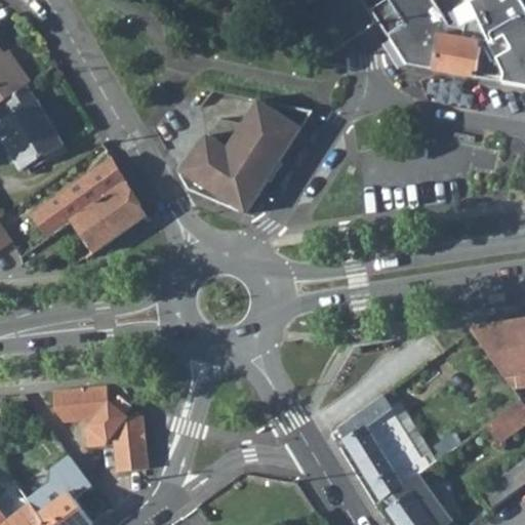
[(391,0),(386,0),(372,9),(389,36),(406,24),(391,0)]
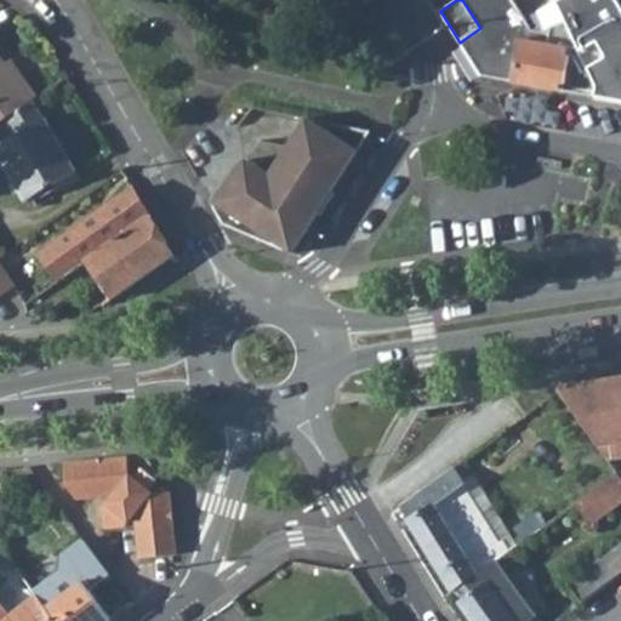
[(465,50),(495,79),(596,96),(597,86),(567,23),(552,29),(551,35),(534,32),(513,0),(462,0),(480,28),(460,43),(465,50)]
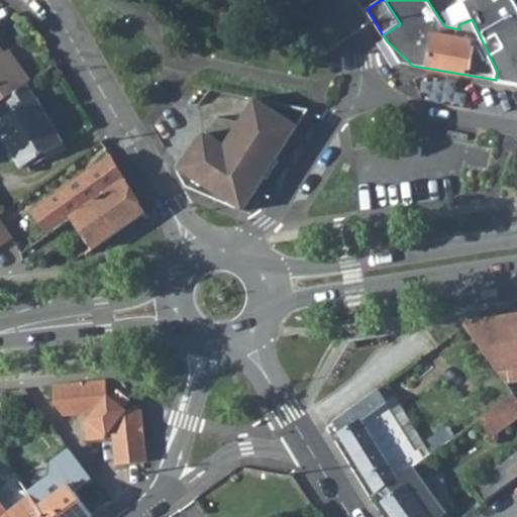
[(497,72),(496,80),(516,84),(516,4),(514,0),(462,0),(472,19),(497,72)]
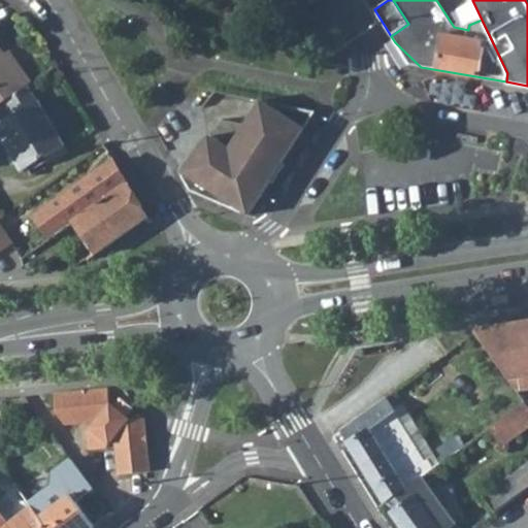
[(0,104),(4,101),(28,84),(32,80),(22,68),(18,71),(4,54),(0,46),(0,104)]
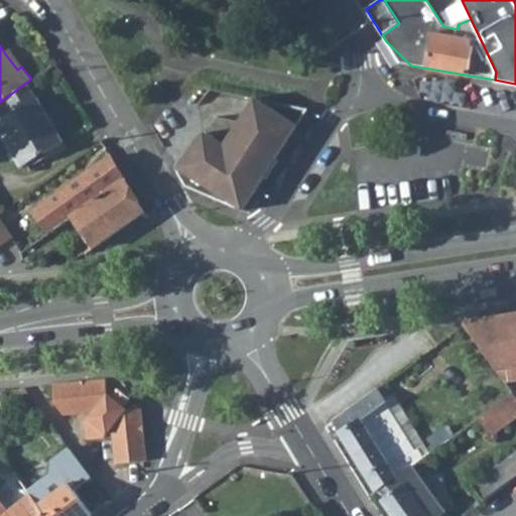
[(4,52),(17,70),(21,67),(8,49),(4,52)]
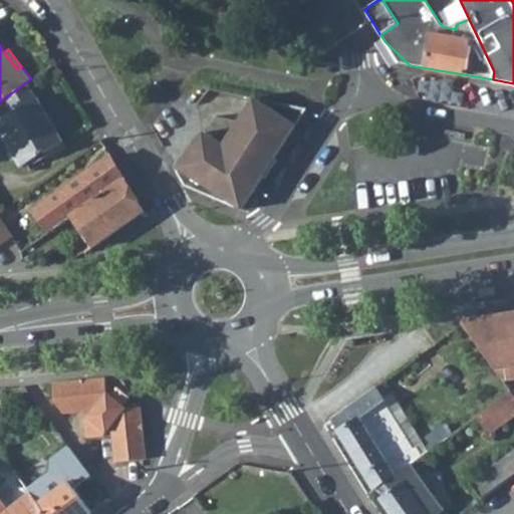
[(30,169),(48,159),(44,153),(62,142),(63,142),(37,96),(36,97),(27,81),(4,98),(4,99),(0,102),(0,132),(20,167),(26,163),(30,169)]
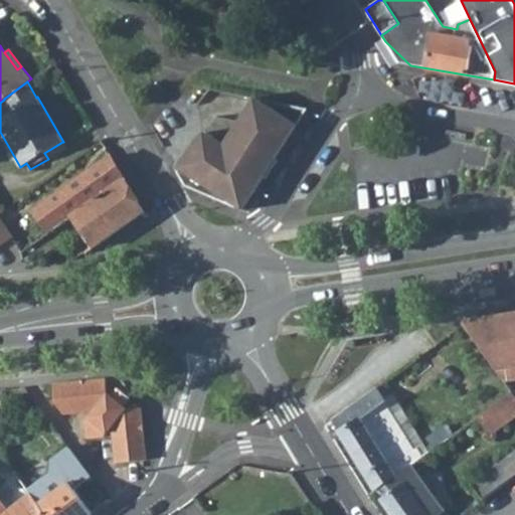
[(275,159),(307,110),(253,99),(224,145),(201,131),(176,170),(186,186),(242,210),(264,177),(267,178),(278,161),(275,159)]
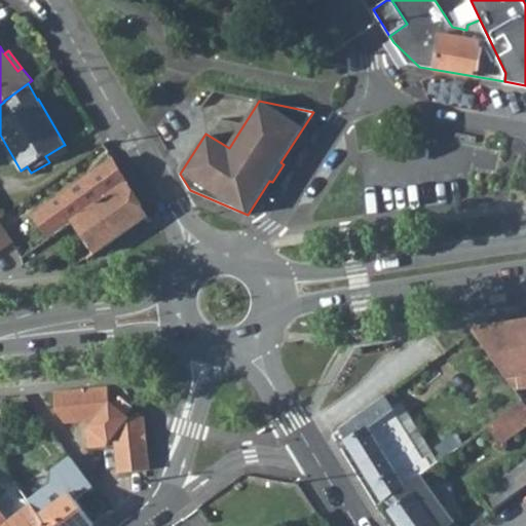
[(49,162),(50,164),(69,153),(64,145),(45,156),(49,162)]
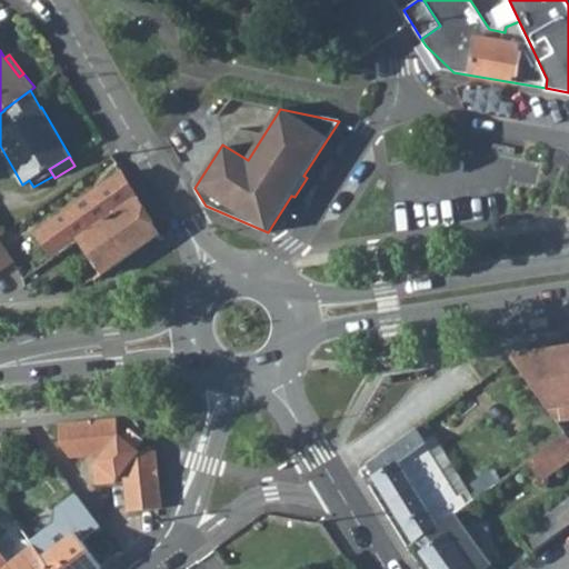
[(53,258),(72,243),(76,241),(138,197),(122,171),(36,233),(53,258)]
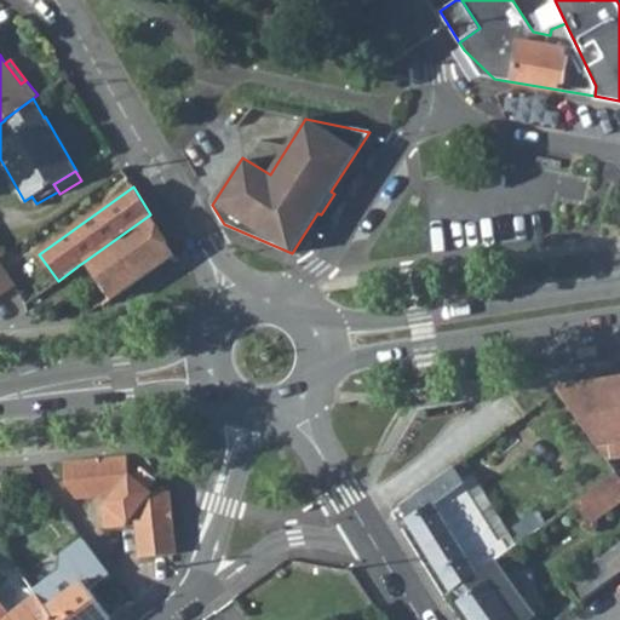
[(159,265),(173,254),(150,214),(82,263),(90,273),(101,290),(108,300),(159,265)]
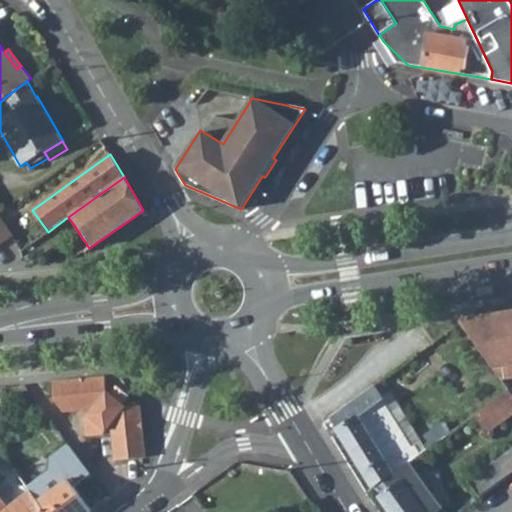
[(0,243),(12,235),(0,215),(0,243)]
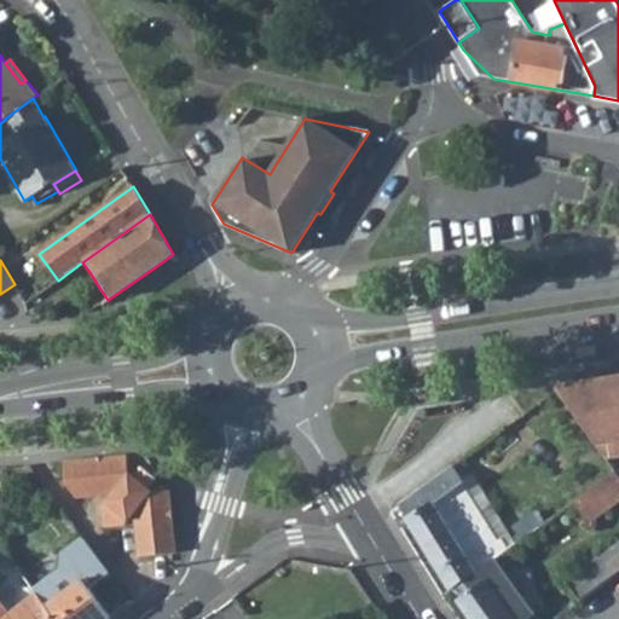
[(79,265),(86,275),(90,272),(82,262),(79,265)]
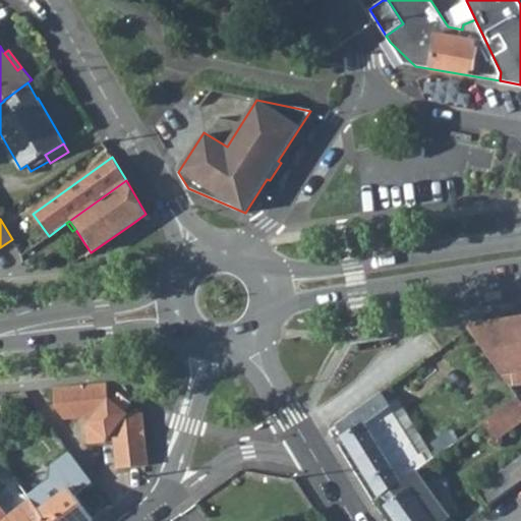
[(74,250),(80,258),(85,254),(87,255),(91,252),(84,243),(74,250)]
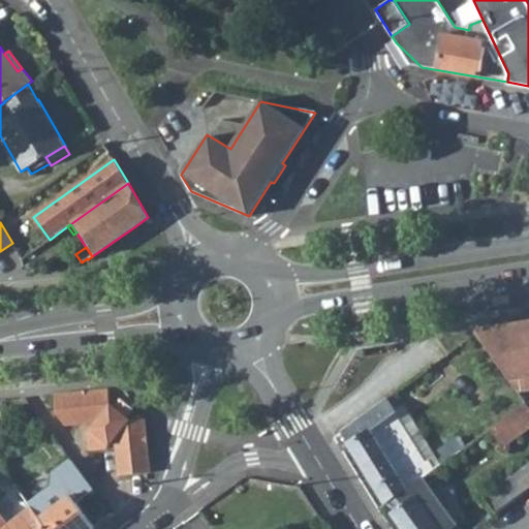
[(500,291),(483,294),(484,304),(501,301),(501,296),(500,291)]
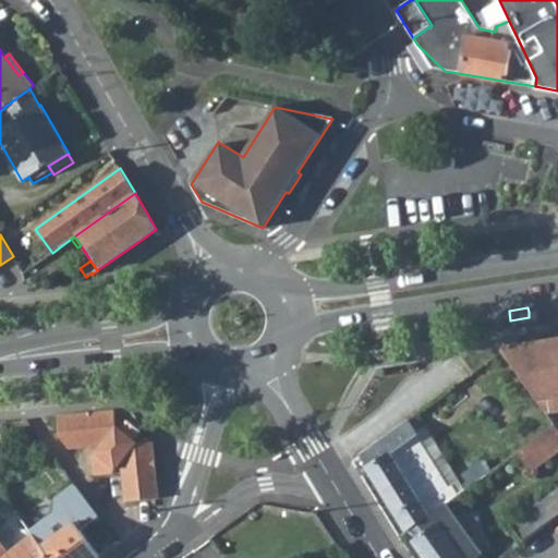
[(504,351),(546,413),(552,412),(549,399),(557,397),(557,339),(509,347),(504,351)]
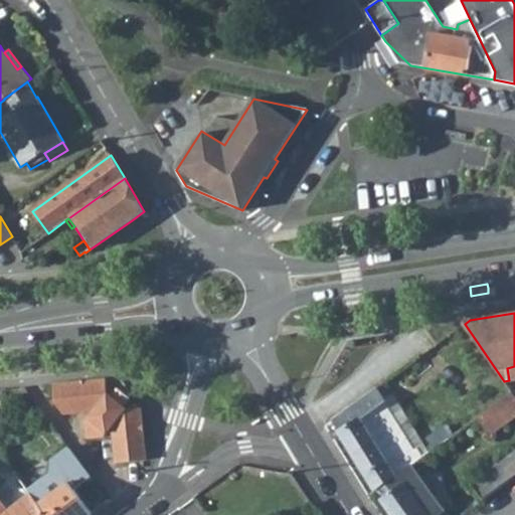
[(53,383),(55,402),(62,413),(87,411),(87,420),(83,420),(87,438),(104,436),(104,433),(112,433),(115,463),(146,460),(141,407),(126,408),(123,406),(130,397),(118,387),(111,396),(108,393),(106,379),(53,383)]
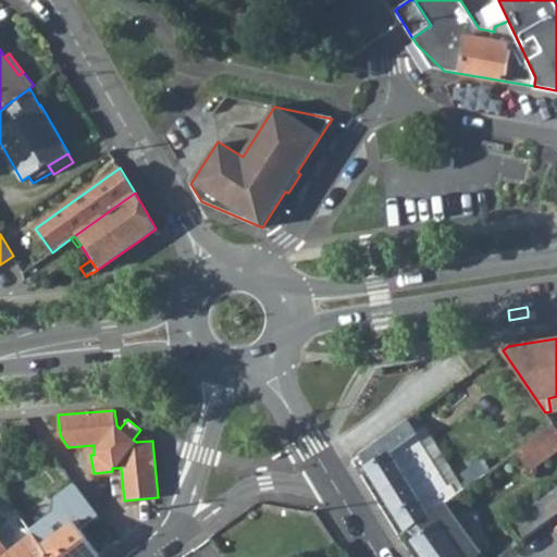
[(359,454),(407,531),(411,527),(447,500),(457,494),(450,483),(447,485),(417,435),(418,434),(416,431),(407,419),(359,454)]
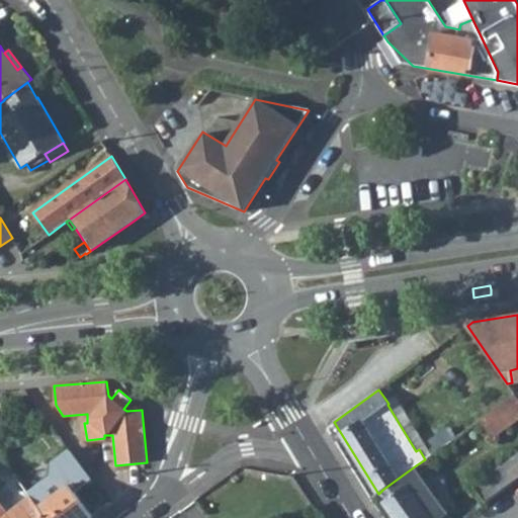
[(482,418),(494,436),(517,418),(517,399),(514,394),(482,418)]
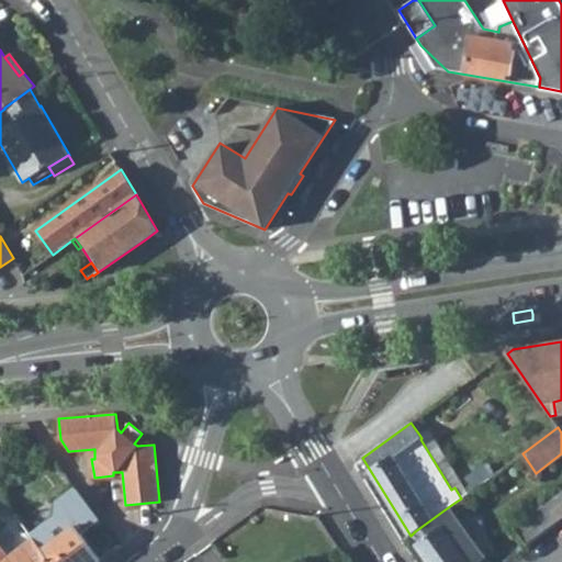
[(454,487),(461,498),(471,492),(428,429),(419,435),(422,438),(420,439),(451,490),(454,487)]
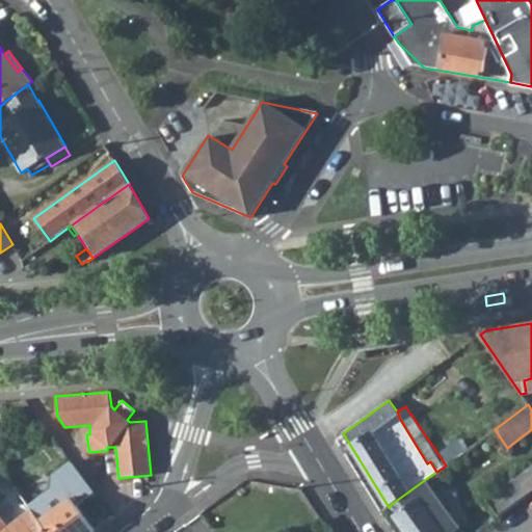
[(29,507),(47,531),(91,531),(95,530),(77,505),(95,493),(72,462),(55,476),(53,489),(29,507)]
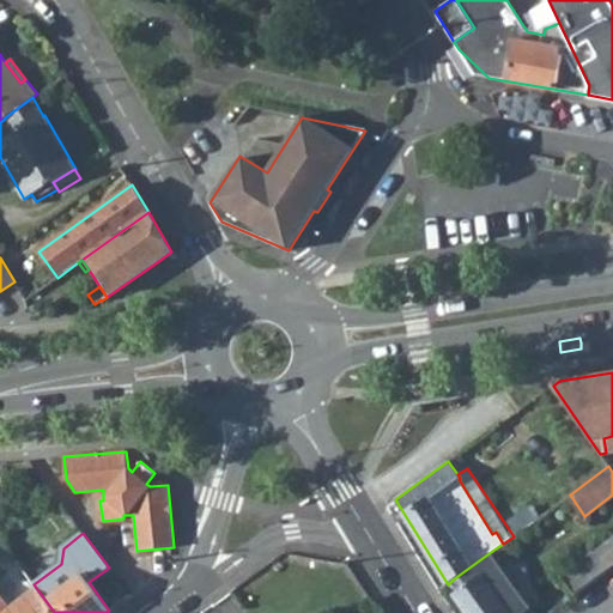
[(612,536),(559,575),(575,595),(612,568),(612,536)]
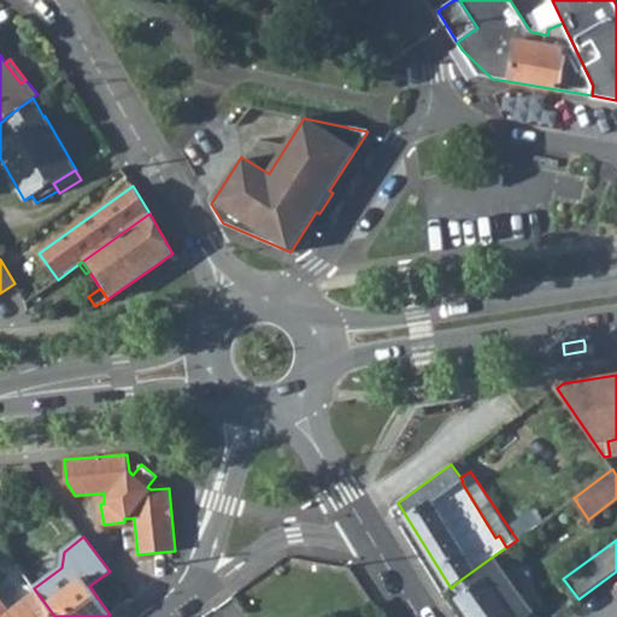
[(0,616),(54,616),(34,588),(7,551),(0,556),(0,568),(13,586),(18,581),(30,597),(9,615),(0,603),(0,616)]
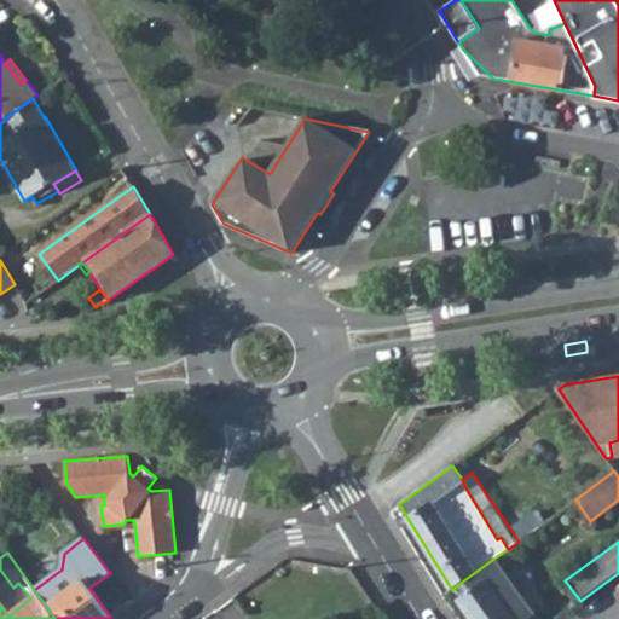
[(460,600),(473,618),(525,618),(536,611),(497,556),(457,585),(464,595),(460,600)]
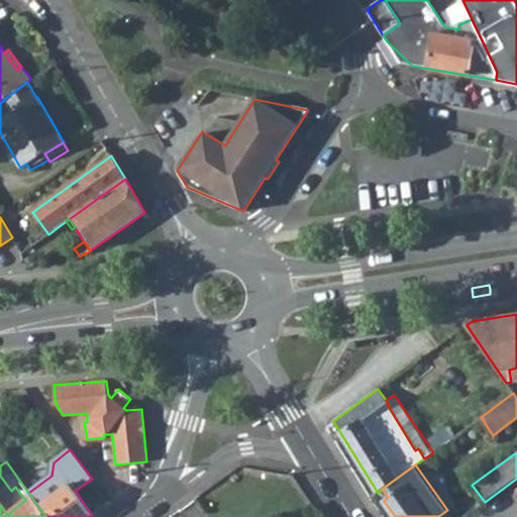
All buildings are outlined.
